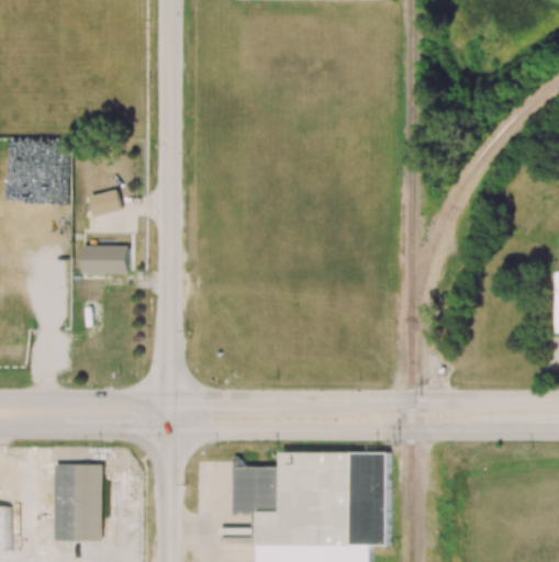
[(56,152),(34,152),(34,180),(56,180),(56,152)]
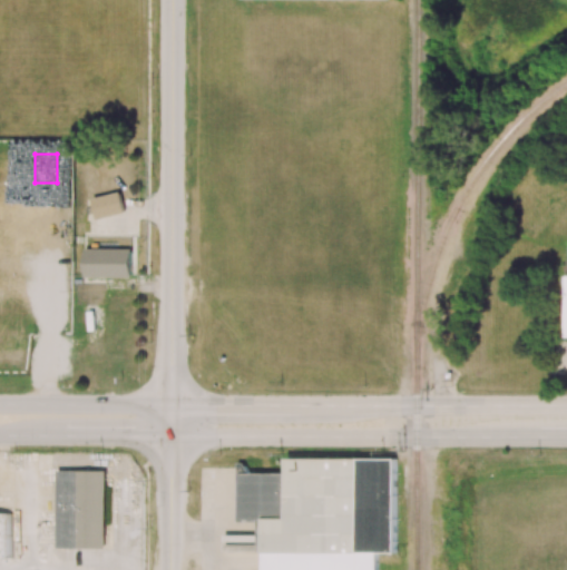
[(28,190),(7,192),(7,219),(28,219),(28,190)]
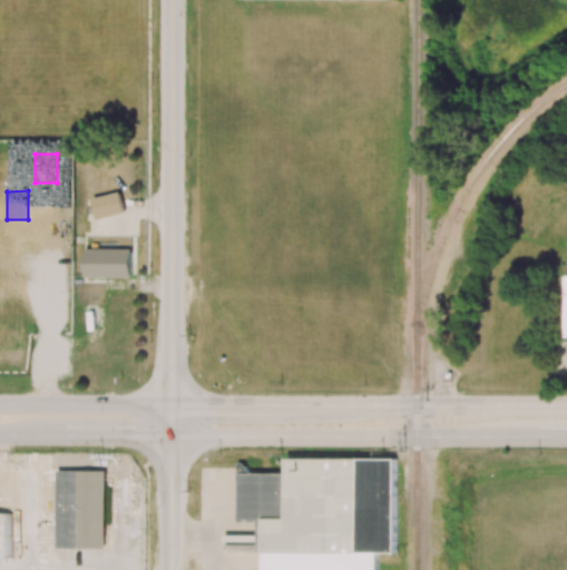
[(56,222),(56,193),(35,193),(35,222),(56,222)]
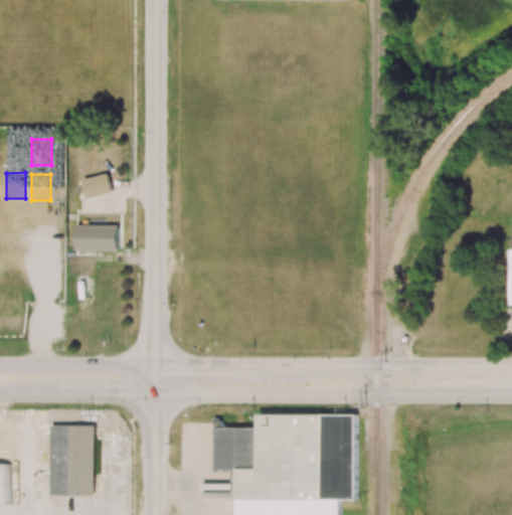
[(116,225),(73,224),(73,249),(116,250),(116,225)]
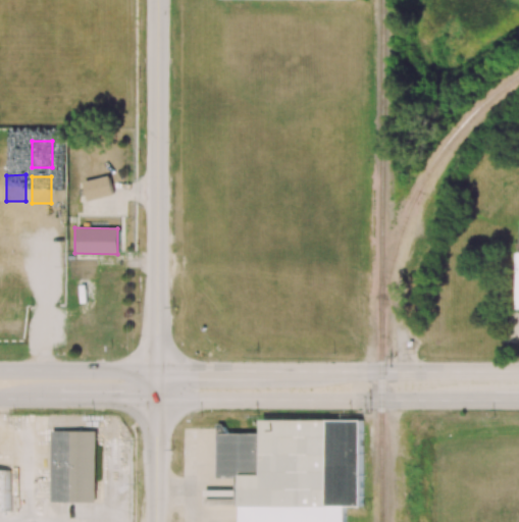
[(360,419),(260,419),(259,433),(222,433),(222,424),(215,424),(214,478),(234,478),(234,506),(239,506),(239,521),(343,521),(343,507),(360,507),(360,419)]
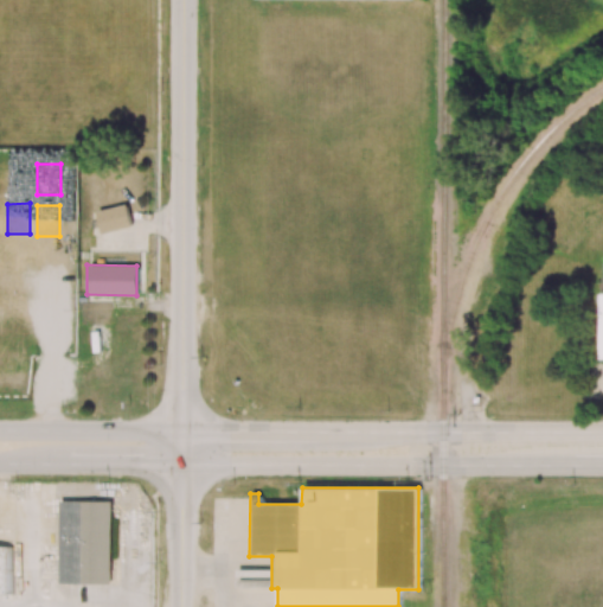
[(110,502),(58,502),(58,583),(109,583),(110,502)]
